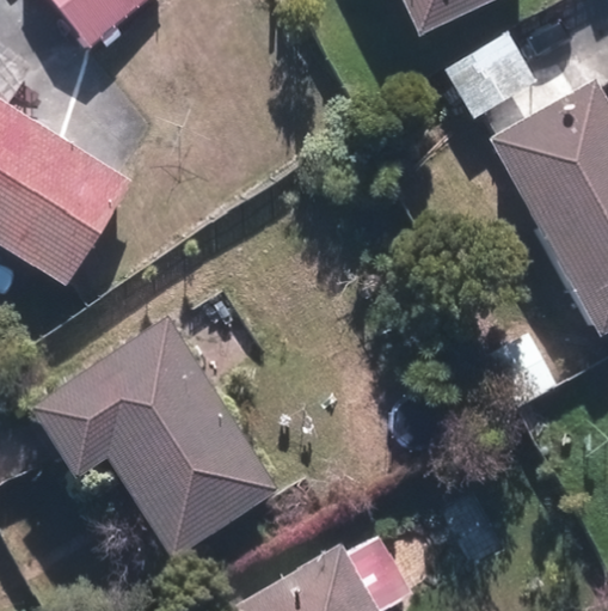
[(45,0),(86,50),(148,0),(45,0)]
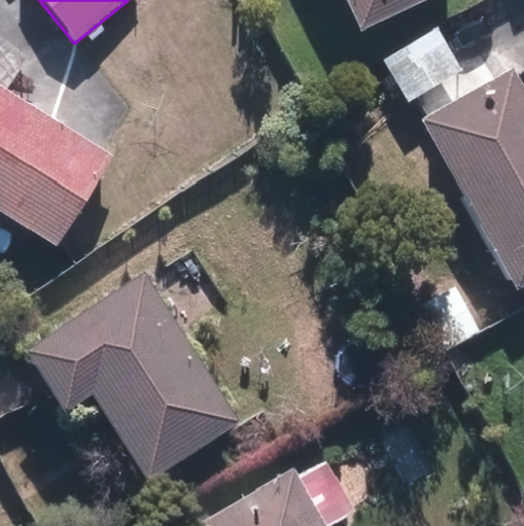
[(340,0),(353,29),(421,0),(340,0)]
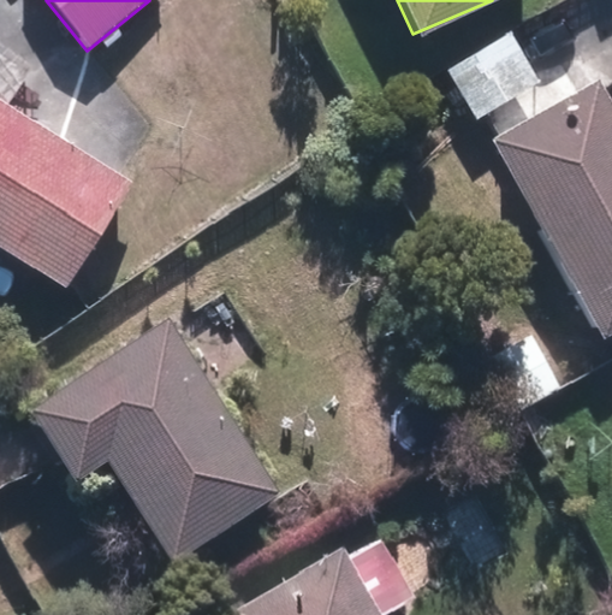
[(535,77),(506,33),(443,72),(471,118),(535,77)]
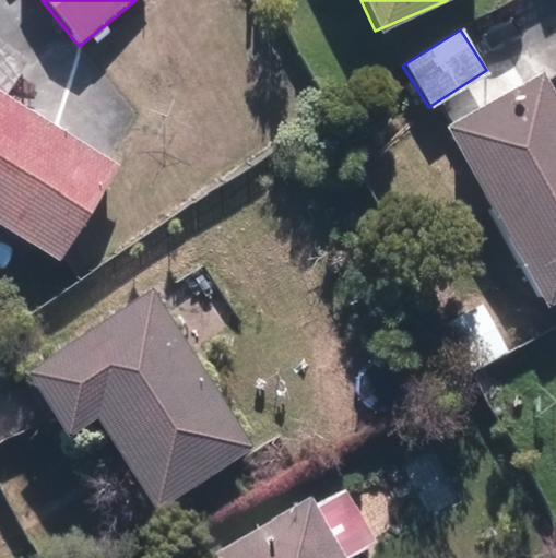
[(9,97),(28,67),(0,49),(0,224),(62,263),(121,166),(9,97)]
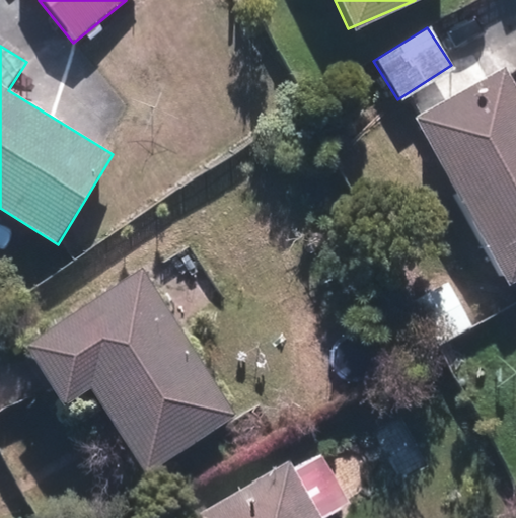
[(515,280),(515,92),(502,70),(415,122),(510,284),(515,280)]
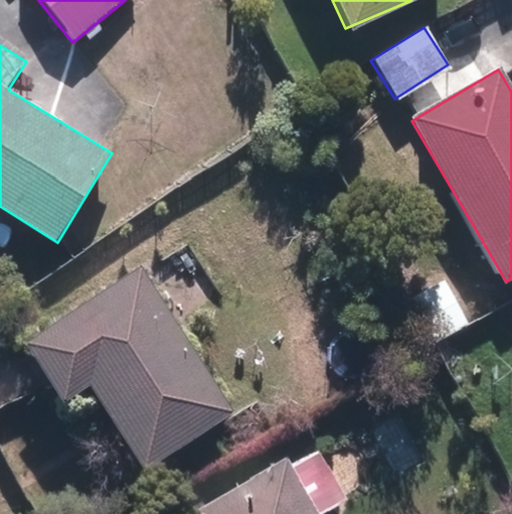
[(235,412),(140,268),(26,343),(65,402),(91,386),(146,471),(235,412)]
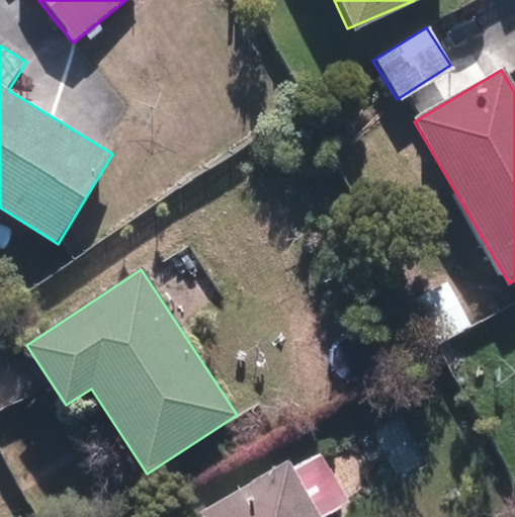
[(323,516),(372,488),(343,437),(292,466),(287,458),(188,516),(323,516)]
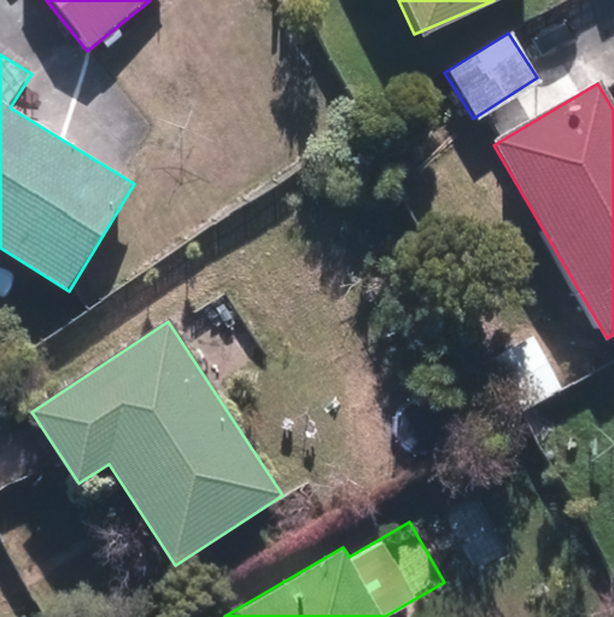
All buildings are outlined.
